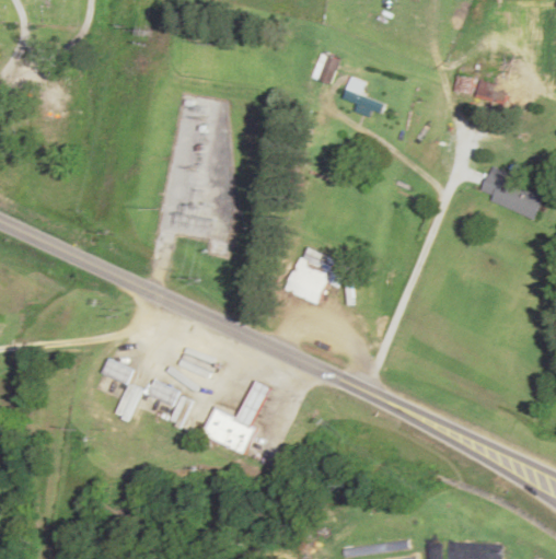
[(340,97),(378,113),(381,104),(359,94),(363,82),(349,77),(340,97)]
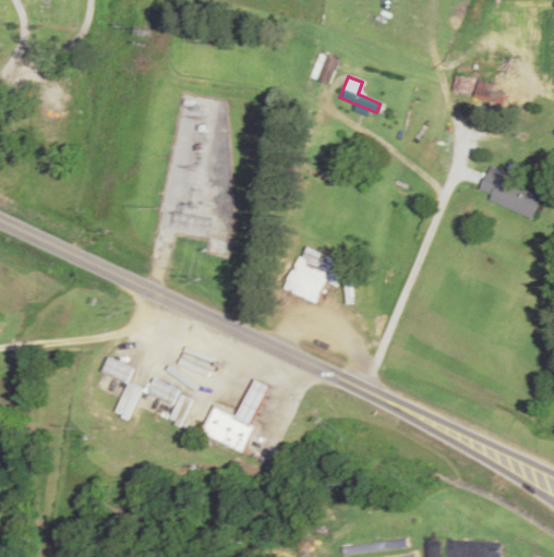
[(518,178),(488,165),(478,190),(488,194),(484,200),(531,218),(540,195),(515,185),(518,178)]
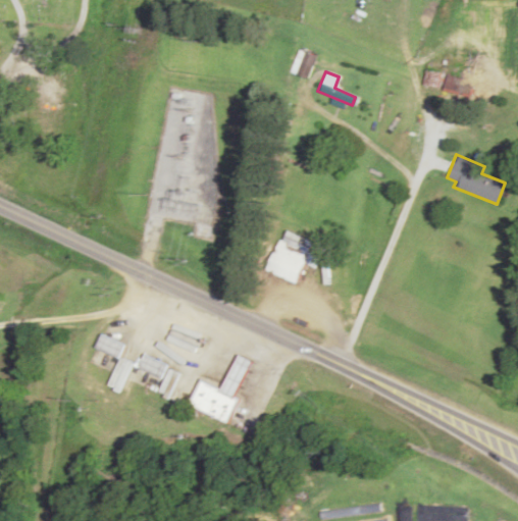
[(265,271),(295,283),(310,248),(280,236),(265,271)]
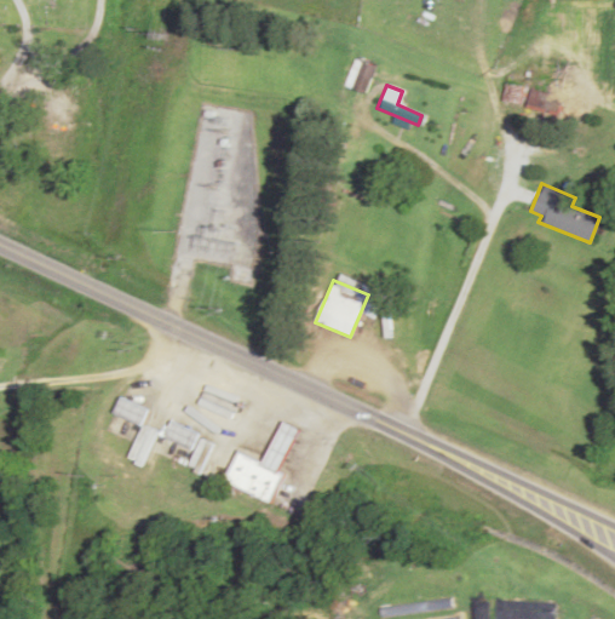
[(139,427),(150,411),(127,396),(132,389),(128,387),(113,410),(139,427)]
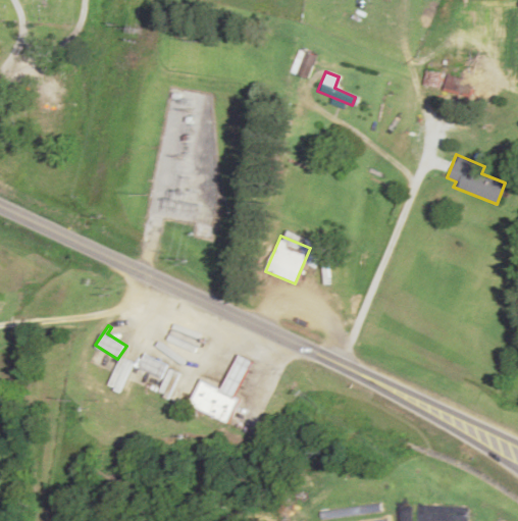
[(182,343),(188,331),(175,325),(169,336),(182,343)]
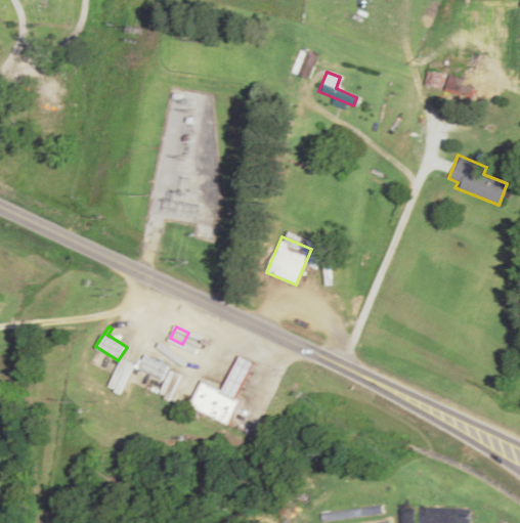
[(200,381),(188,407),(227,424),(254,361),(239,355),(223,391),(200,381)]
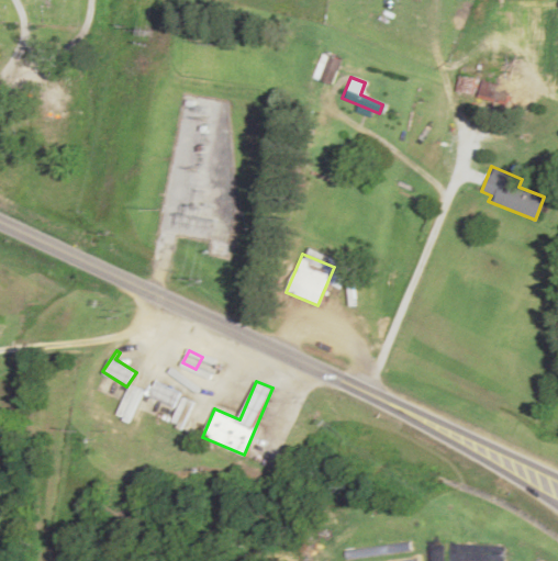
[(174,405),(179,393),(155,382),(148,395),(174,405)]
